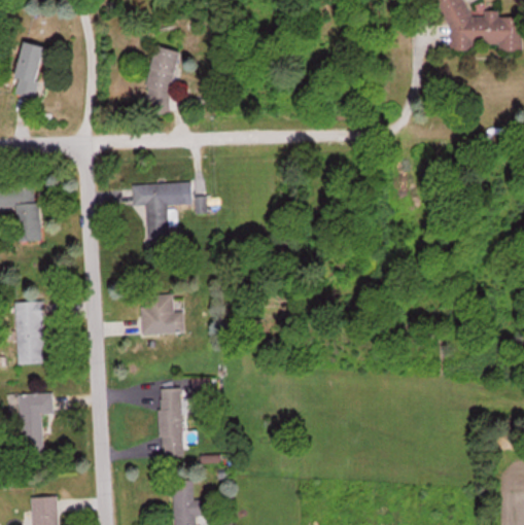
[(522,18),(499,18),(497,11),(490,11),(479,16),(468,16),(460,0),(433,0),(449,33),(449,51),(474,51),(474,44),(496,44),(499,51),(522,51),(522,18)]
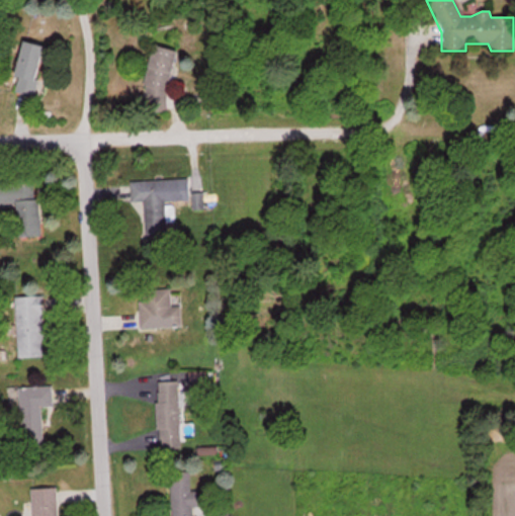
[(34,97),(44,46),(22,41),(13,94),(34,97)]
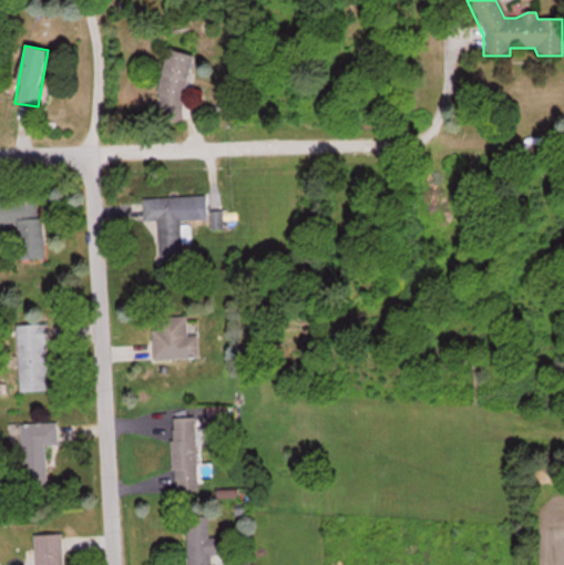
[(193,57),(166,50),(152,116),(178,122),(193,57)]
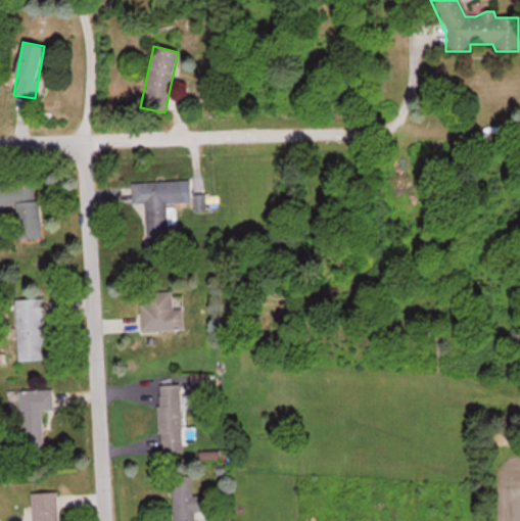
[(130,183),(131,204),(143,204),(145,241),(167,240),(166,203),(190,202),(189,181),(130,183)]
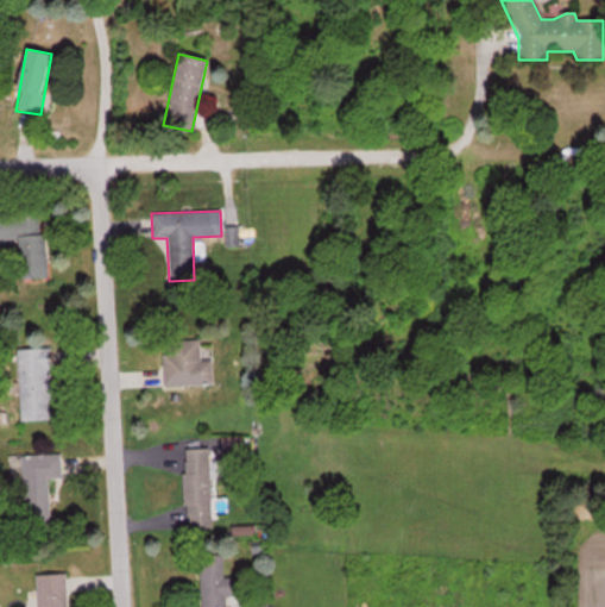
[(0,241),(18,241),(19,280),(44,279),(43,216),(0,217),(0,241)]
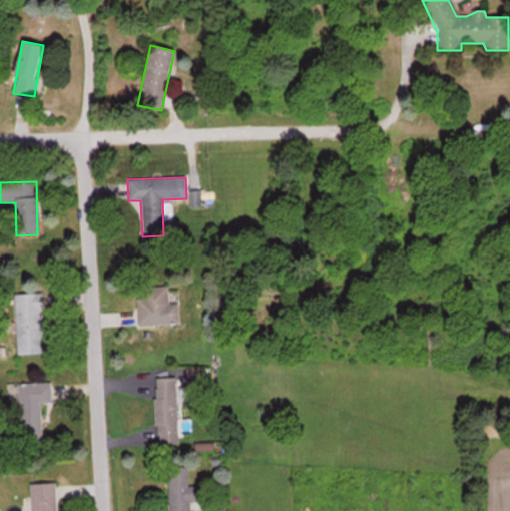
[(168,287),(137,288),(137,327),(178,326),(178,304),(168,304),(168,287)]
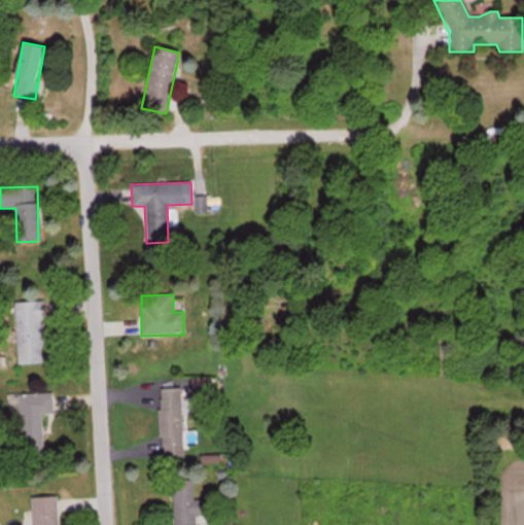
[(42,364),(40,302),(13,303),(15,364),(42,364)]
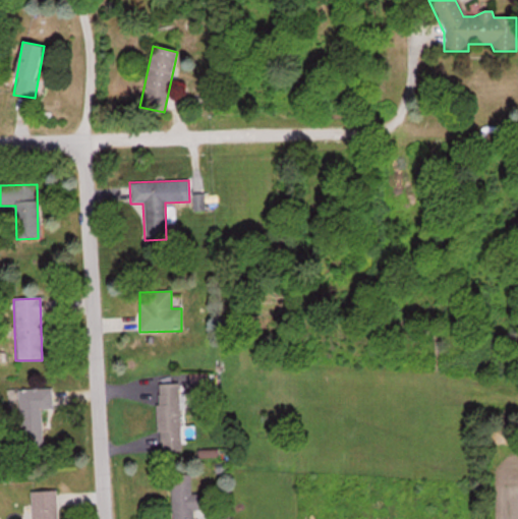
[(178,385),(156,386),(159,454),(182,453),(178,385)]
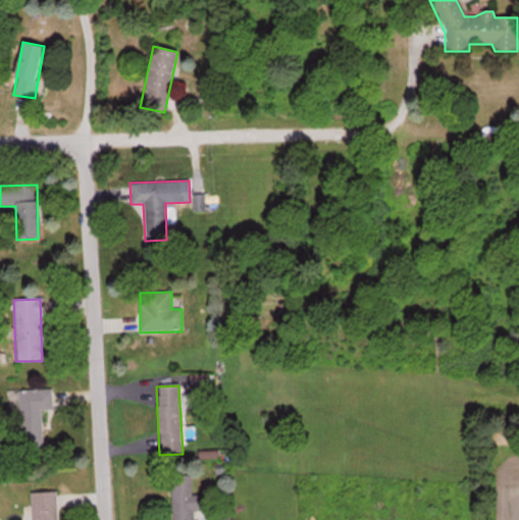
[(17,391),(18,449),(42,449),(41,410),(51,410),(51,391),(17,391)]
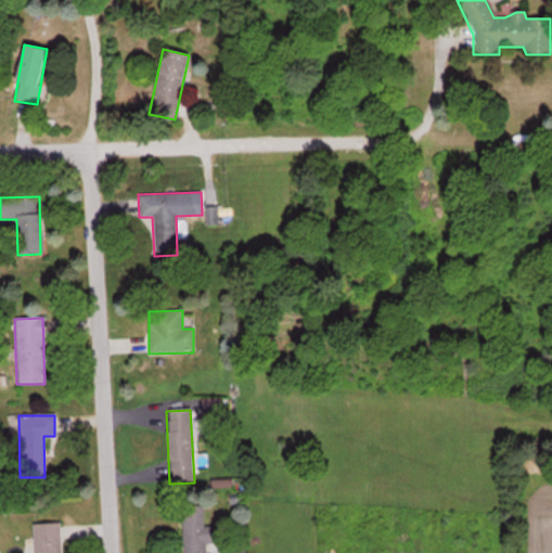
[(203,552),(204,544),(213,544),(213,527),(203,527),(202,506),(182,506),(182,552),(203,552)]
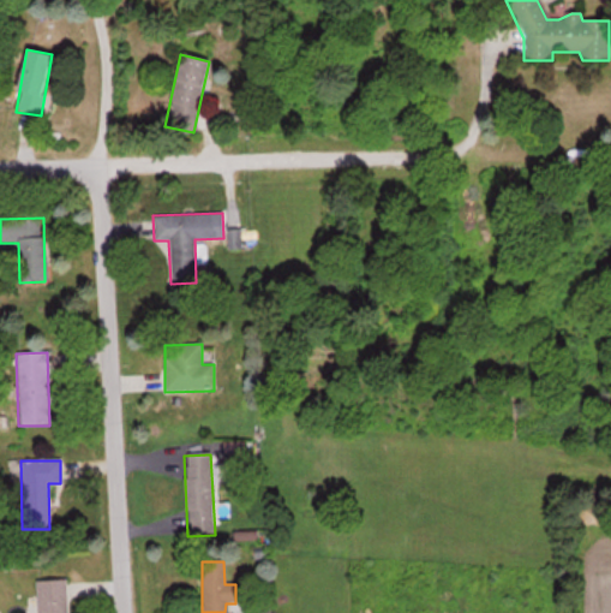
[(66,612),(66,581),(36,581),(36,612),(66,612)]
